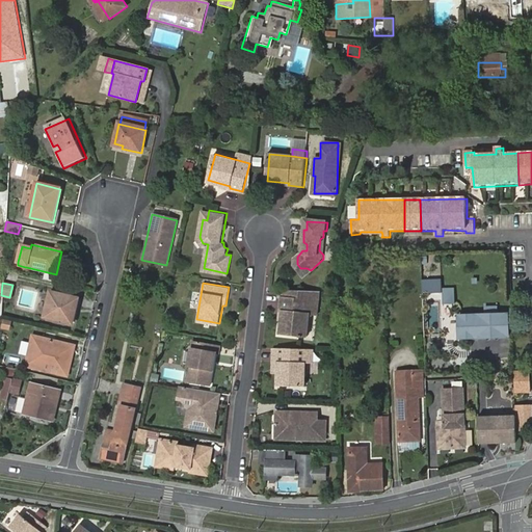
[(183,303),(187,286),(179,285),(175,302),(183,303)]
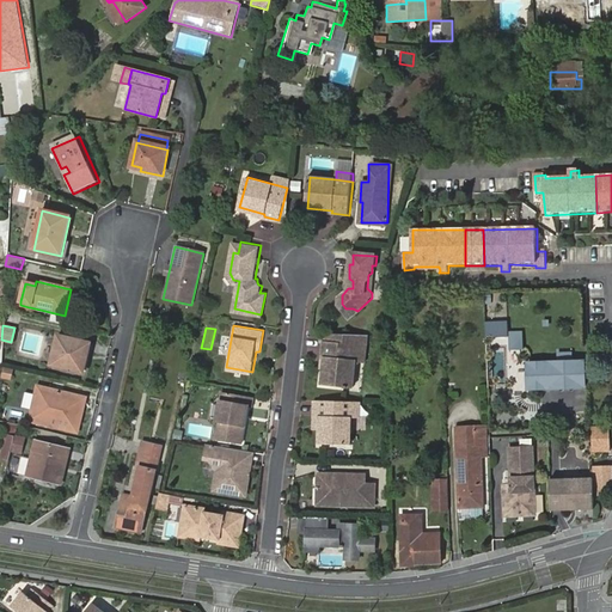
[(522,330),(508,331),(510,348),(525,347),(522,330)]
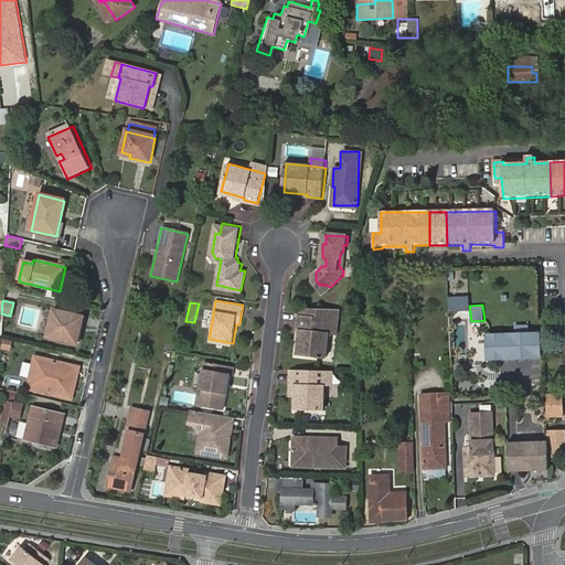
[(341,333),(341,308),(298,307),(298,316),(300,317),(332,317),(332,333),(341,333)]
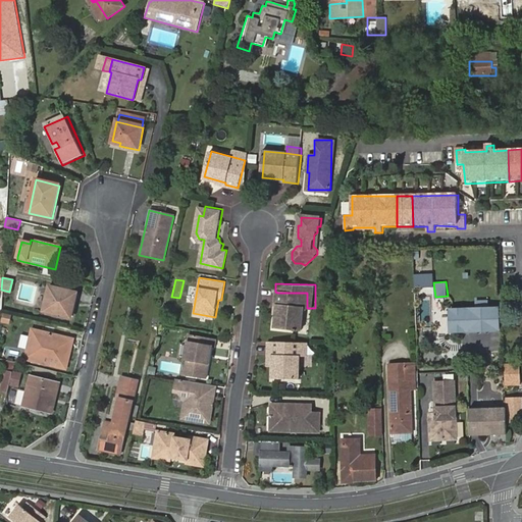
[(47,289),(42,314),(72,319),(76,294),(47,289)]
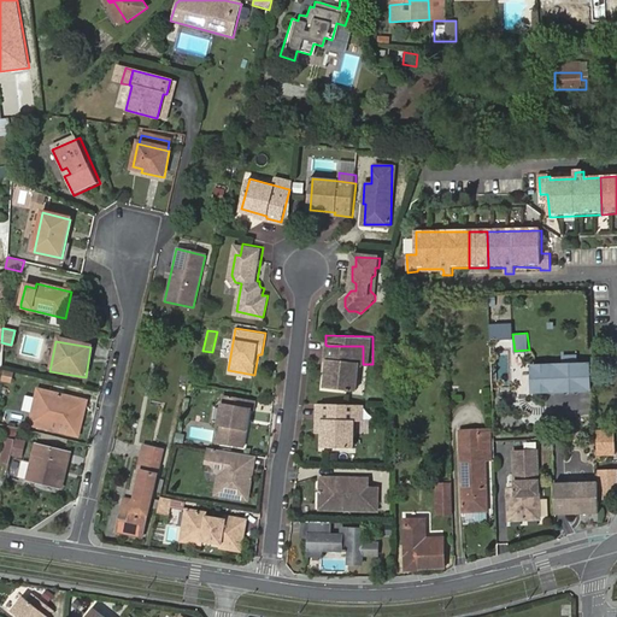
[(363,346),(328,346),(327,362),(330,362),(330,371),(329,388),(352,389),(353,391),(357,391),(358,388),(362,388),(363,364),(363,346)]
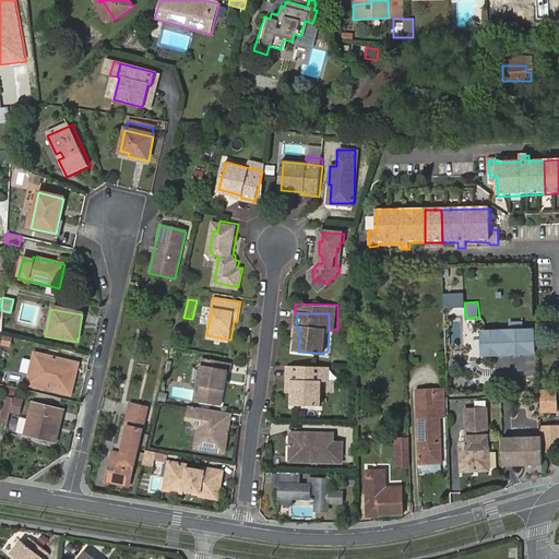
[(483,356),(499,355),(498,332),(483,333),(483,356)]
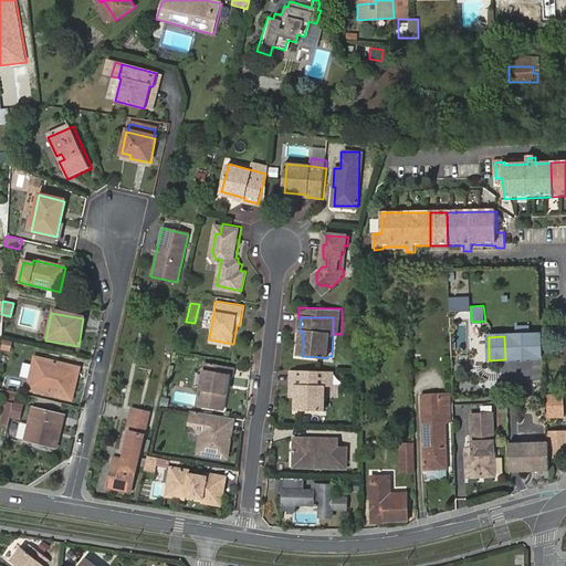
[(504,336),(505,359),(542,358),(541,336),(504,336)]
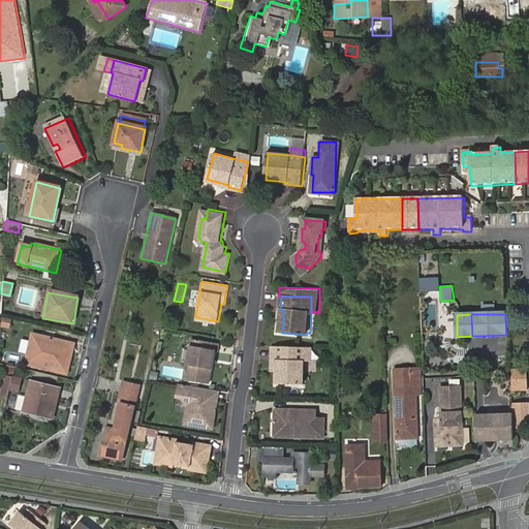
[(10,328),(11,317),(2,315),(0,327),(10,328)]
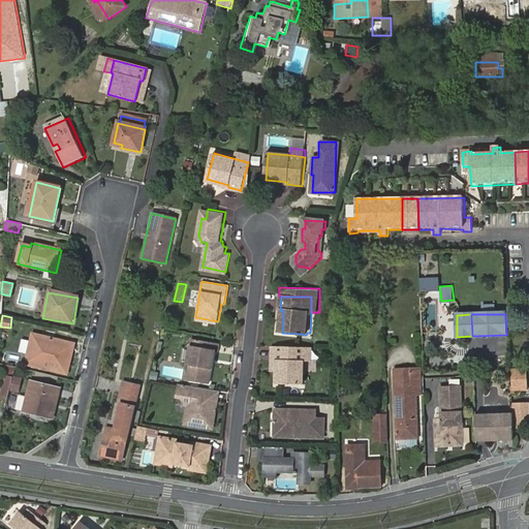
[(33,337),(25,364),(67,375),(73,345),(33,337)]
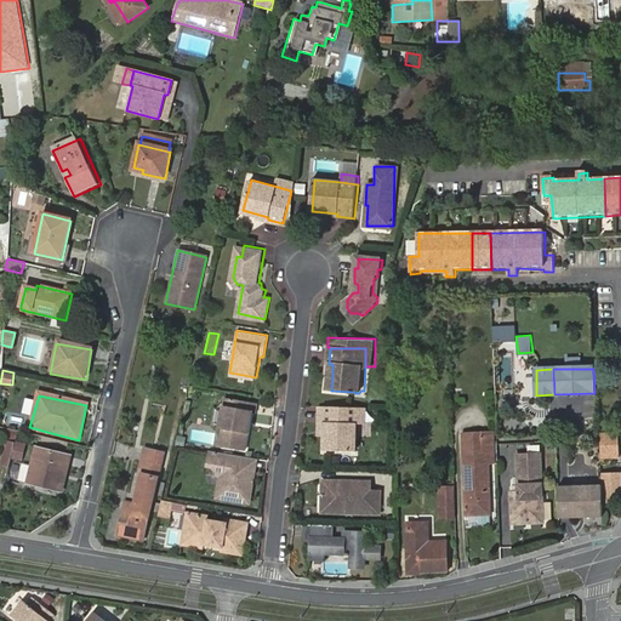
[(223,397),(218,425),(221,425),(221,426),(222,426),(218,445),(245,448),(250,414),(255,414),(256,400),(223,397)]
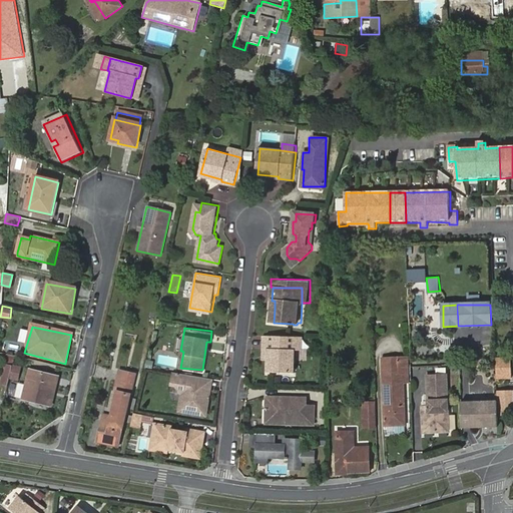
[(296,348),(297,335),(268,335),(267,347),(269,347),(269,357),(268,369),(294,370),(295,348),(296,348)]
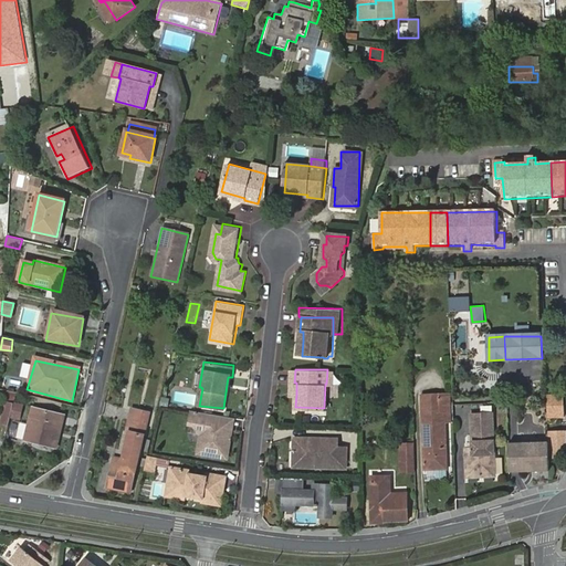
[(175,392),(174,401),(188,404),(189,394),(175,392)]
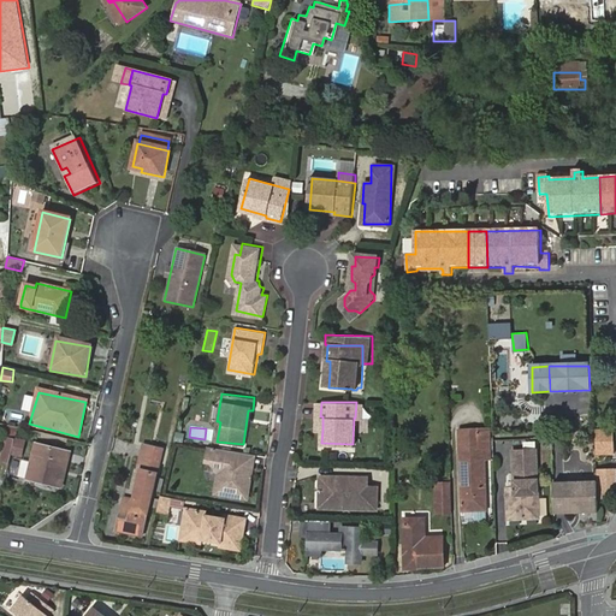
[(614,427),(596,428),(596,452),(606,452),(606,446),(615,446),(614,427)]
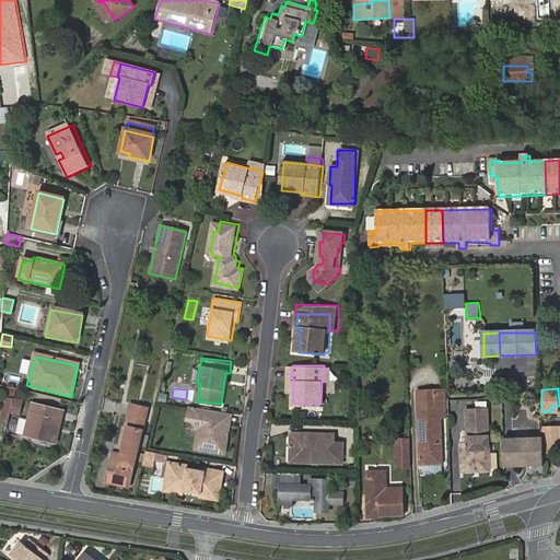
[(443,392),(432,393),(433,408),(439,408),(439,419),(444,418),(443,392)]
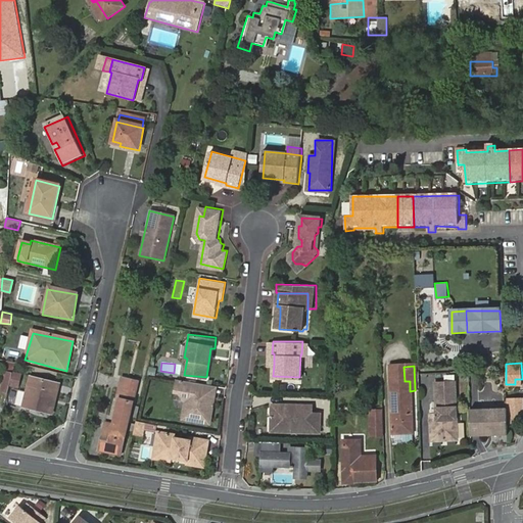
[(405,381),(403,367),(388,368),(393,434),(393,435),(413,434),(410,391),(410,381),(405,381)]
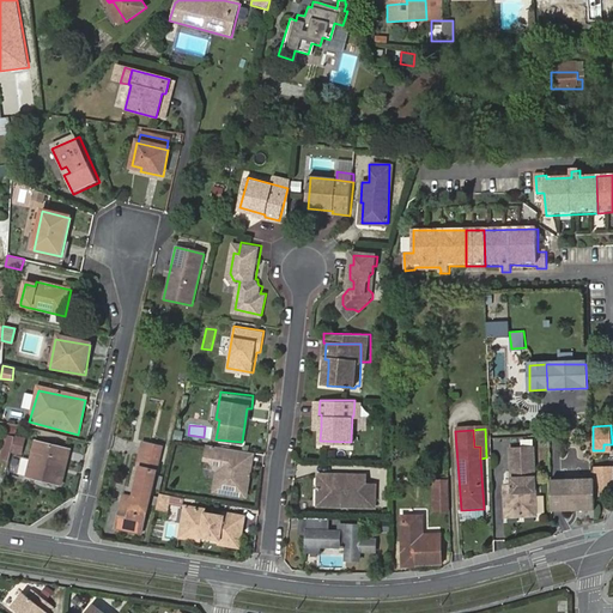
[(14,437),(11,453),(20,455),(24,439),(14,437)]
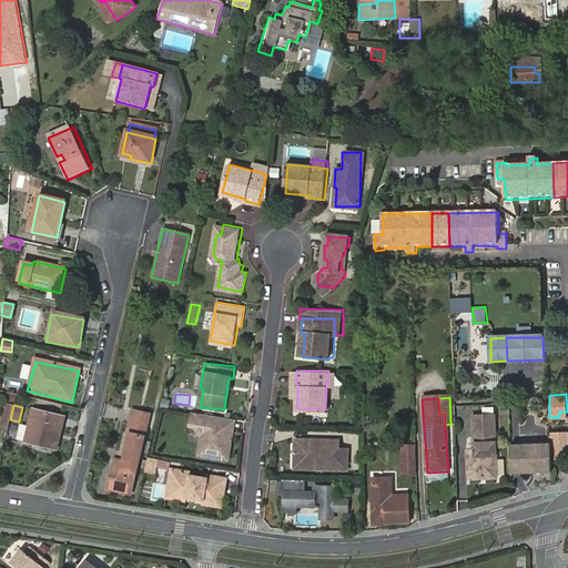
[(33,409),(26,442),(56,450),(64,418),(33,409)]
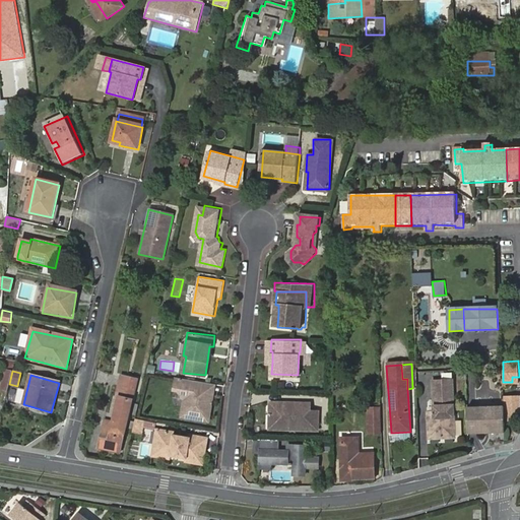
[(120,399),(114,424),(106,421),(100,448),(120,453),(137,380),(123,377),(122,378),(117,398),(120,399)]
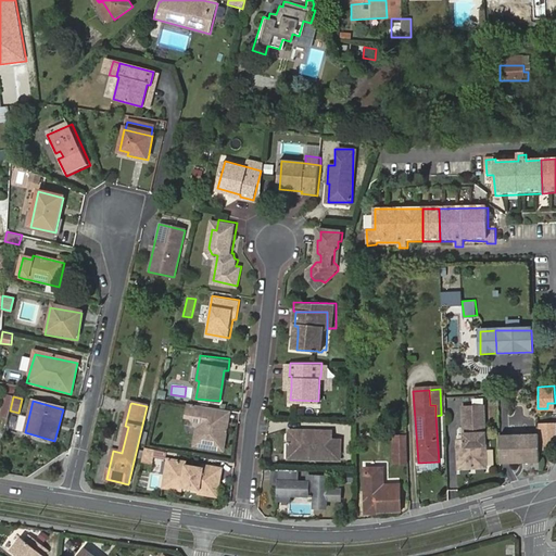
[(229,412),(190,405),(188,418),(192,419),(200,428),(197,446),(226,452),(230,427),(226,426),(229,412)]
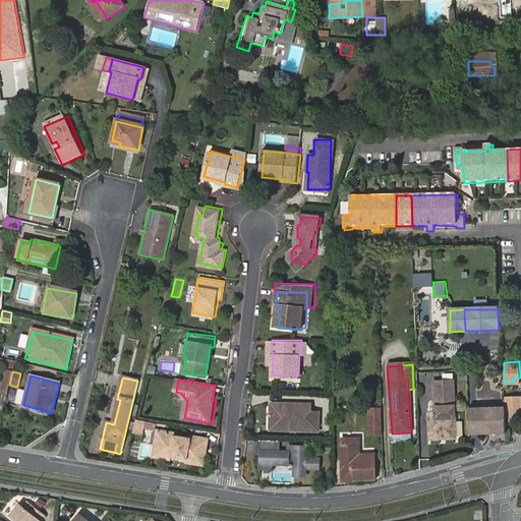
[(453,382),(435,383),(436,406),(428,406),(430,440),(456,439),(453,382)]
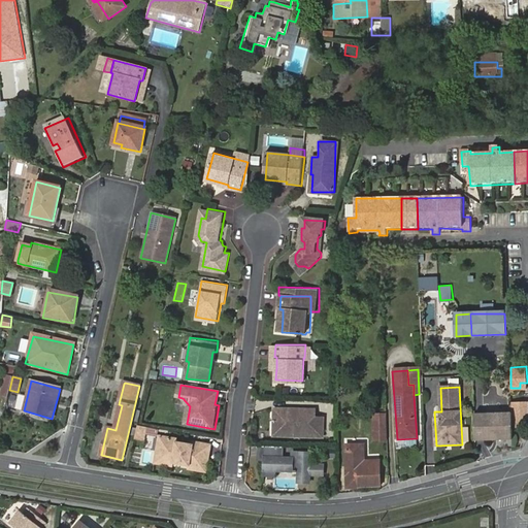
[(512,411),(513,427),(527,426),(527,400),(512,401),(512,411)]
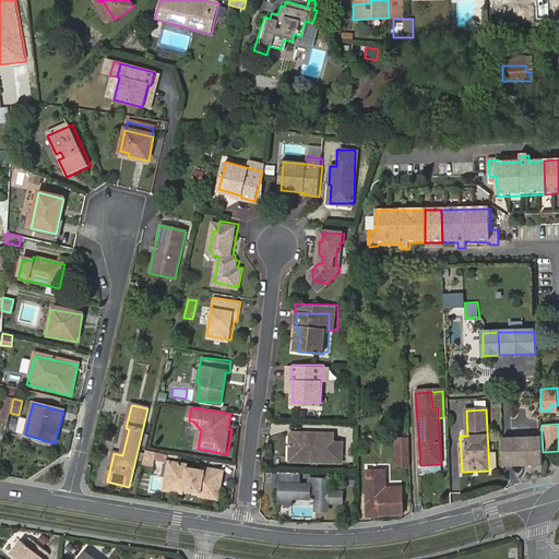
[(312,458),(312,462),(344,462),(345,441),(335,441),(335,433),(293,431),(292,450),(300,456),(312,458)]
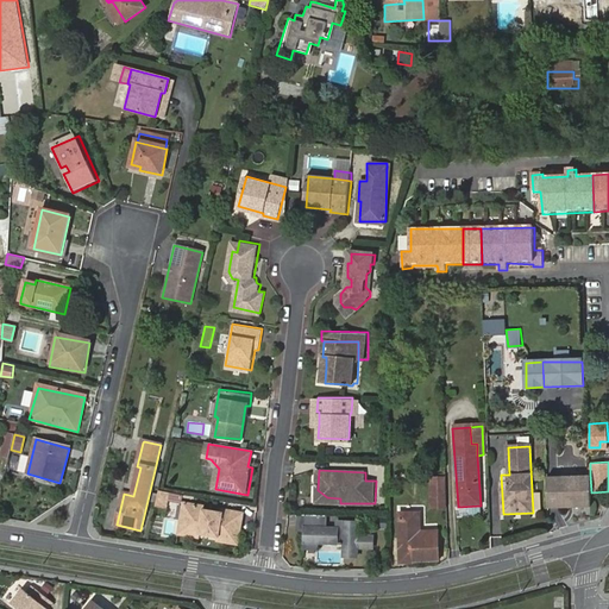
[(546,477),(547,508),(591,506),(591,493),(590,475),(546,477)]
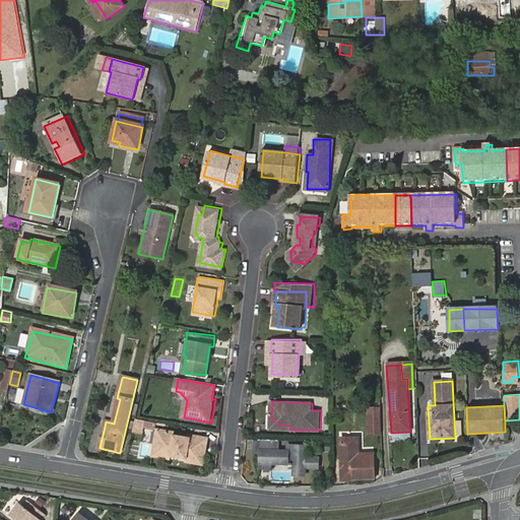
[(379,430),(379,409),(371,409),(371,427),(377,427),(377,430),(379,430)]
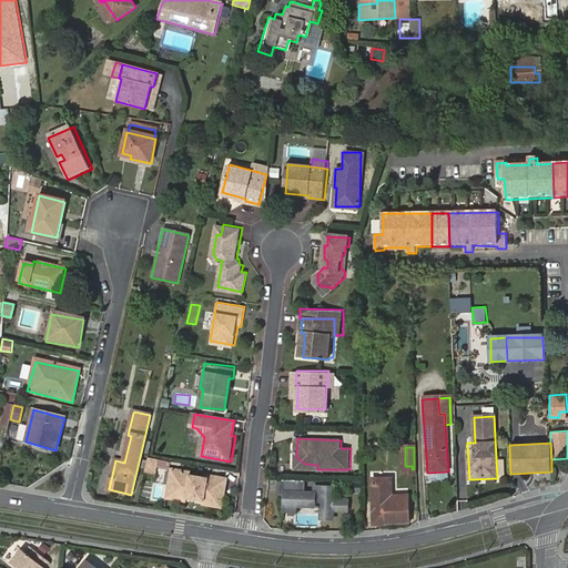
[(296,468),(317,469),(317,465),(305,464),(296,457),(296,468)]
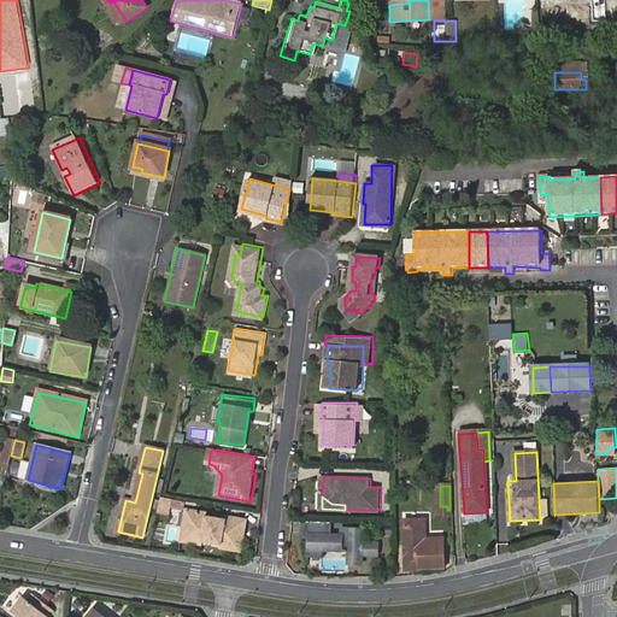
[(241,529),(246,529),(247,516),(227,513),(227,516),(209,512),(209,510),(189,507),(186,529),(184,535),(205,539),(207,540),(207,536),(217,538),(217,541),(223,542),(239,545),(241,529)]
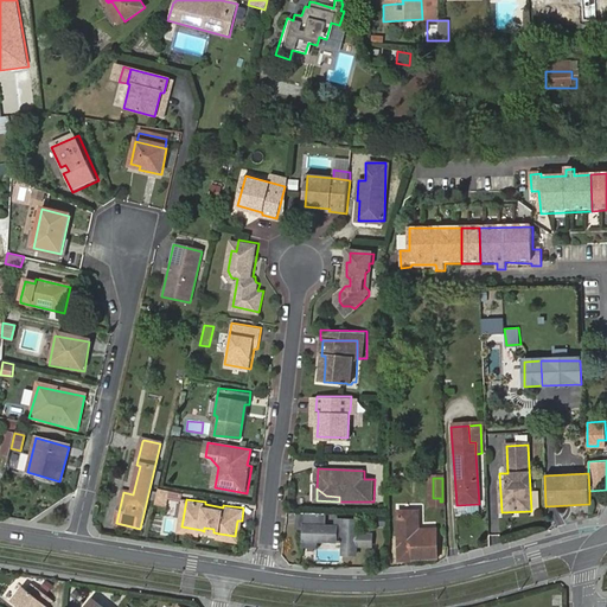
[(326,512),(304,511),(302,522),(306,522),(305,545),(317,545),(317,540),(345,540),(345,554),(357,554),(358,521),(338,519),(338,525),(326,525),(326,512)]
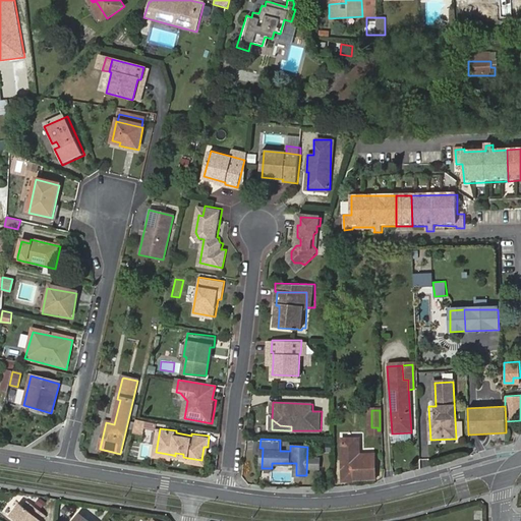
[(358,439),(341,440),(342,482),(374,481),(373,455),(359,456),(358,439)]
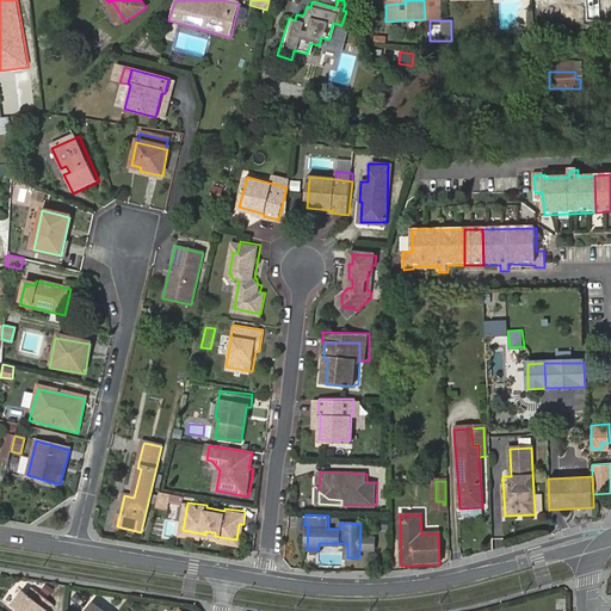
[(183,530),(184,524),(179,523),(177,536),(202,539),(203,534),(183,530)]
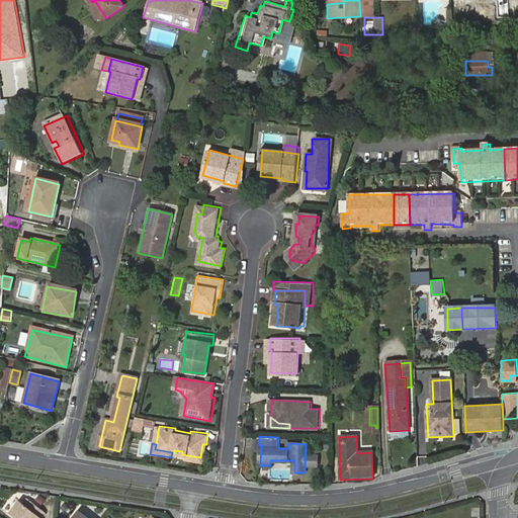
[(203,462),(206,444),(202,444),(200,457),(187,455),(186,459),(203,462)]
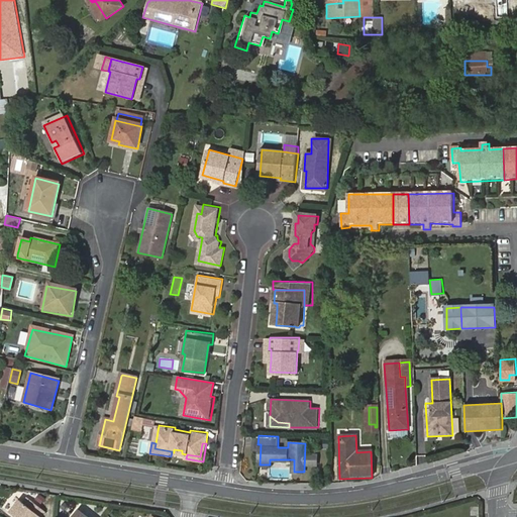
[(28,508),(19,501),(9,513),(14,516),(39,516),(43,511),(32,502),(28,508)]
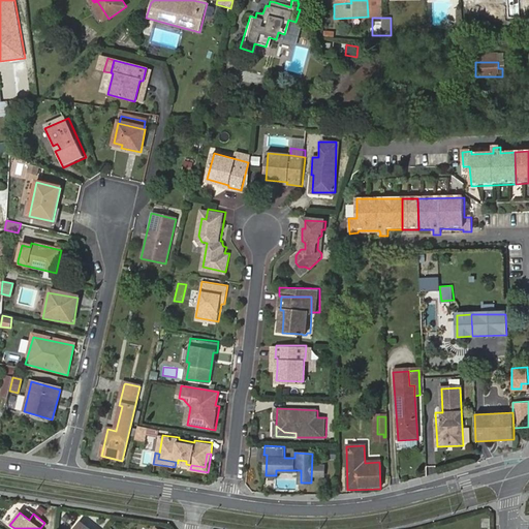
[(93,528),(81,520),(72,528),(93,528)]
